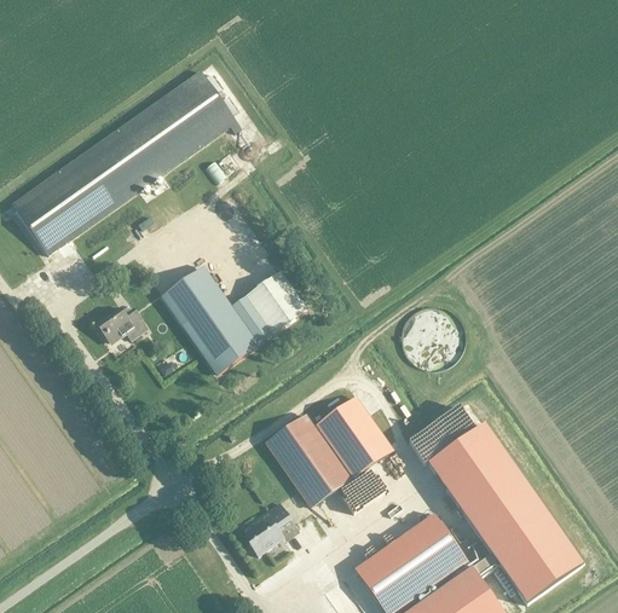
[(13,202),(48,252),(237,120),(202,69),(13,202)]
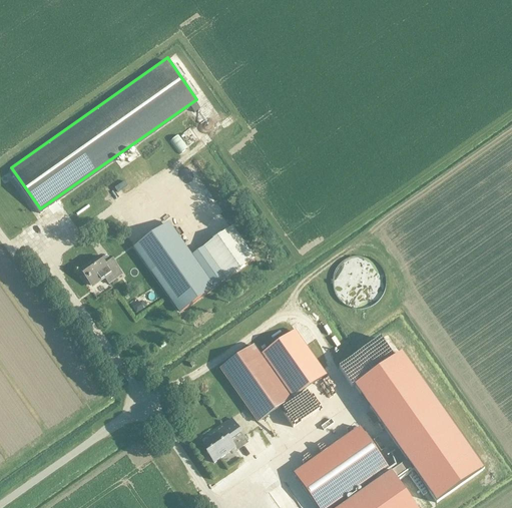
[(179,130),(171,136),(180,149),(189,143),(179,130)]
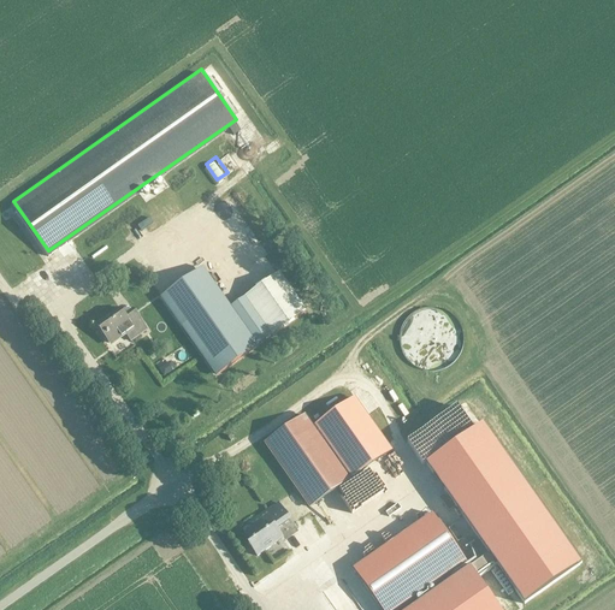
[(164,292),(218,369),(258,342),(203,265),(164,292)]
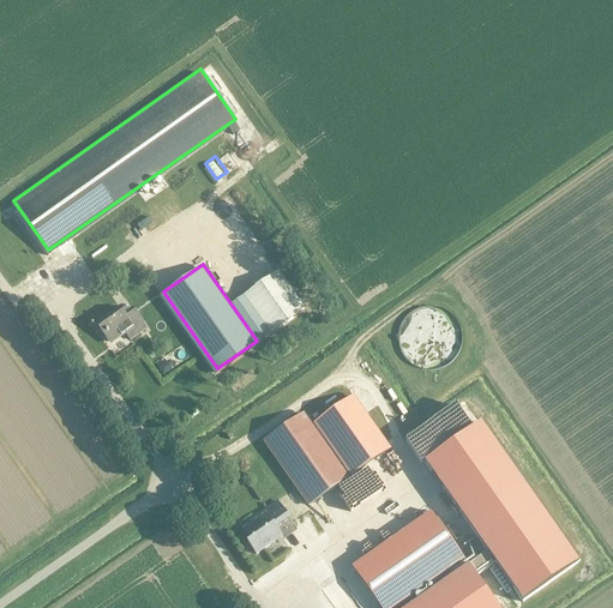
[(245,292),(272,330),(305,306),(278,268),(245,292)]
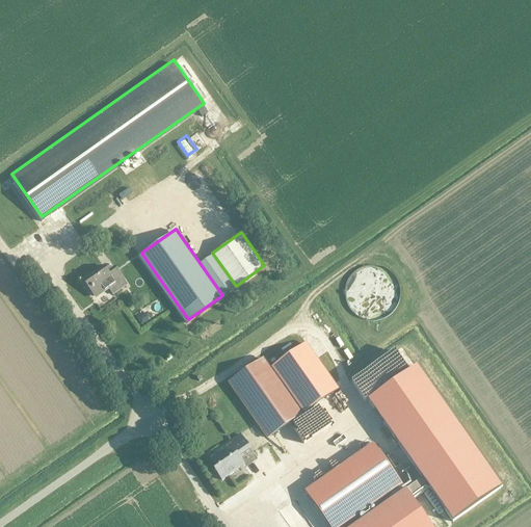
[(113,290),(128,280),(120,268),(112,273),(104,262),(84,277),(90,286),(93,285),(98,292),(109,284),(113,290)]
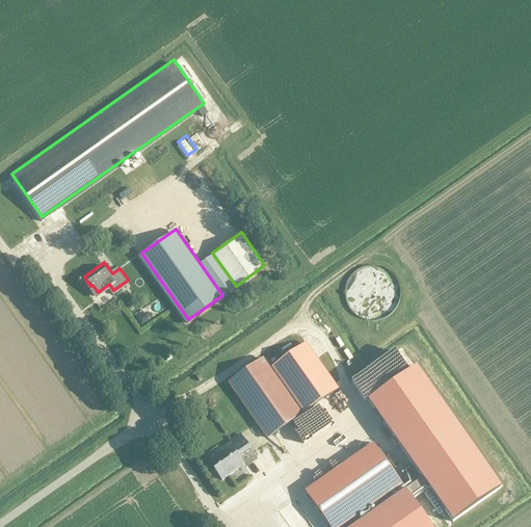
[(339,384),(308,340),(273,364),(304,407),(339,384)]
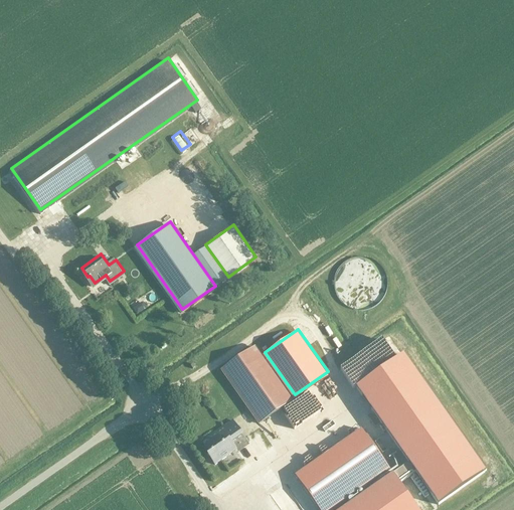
[(293,395),(255,343),(222,366),(260,419),(293,395)]
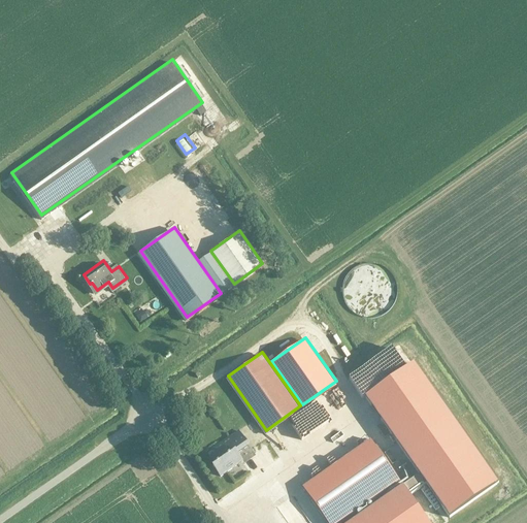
[(414,360),(366,394),(420,470),(426,479),(451,513),(498,480),(414,360)]
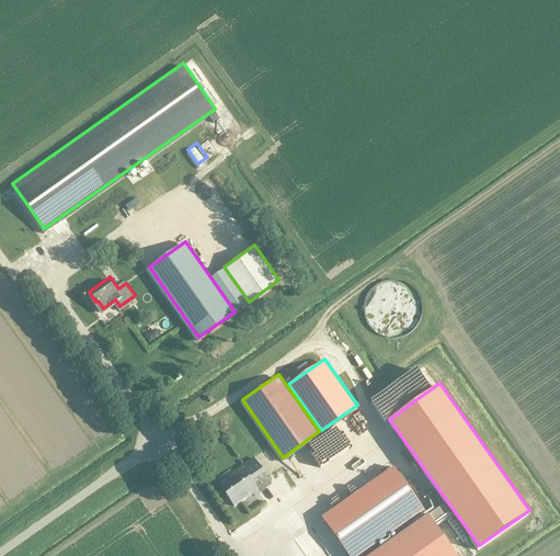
[(229,488),(227,490),(235,502),(252,490),(250,488),(256,483),(252,476),(264,468),(254,454),(221,477),(229,488)]
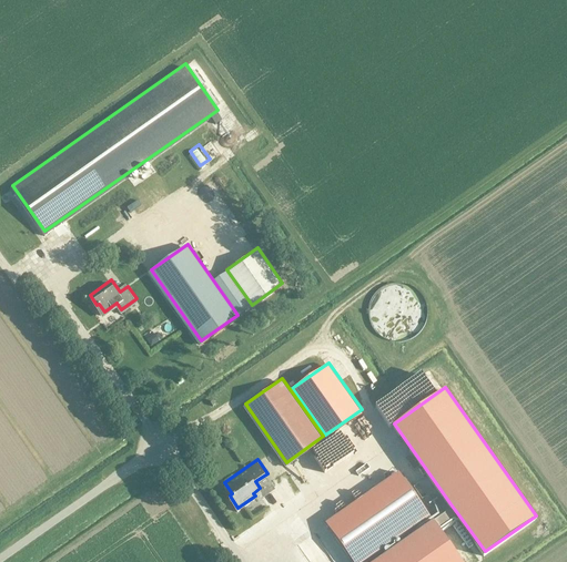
[(326,520),(342,541),(355,561),(360,561),(431,512),(400,469),(326,520)]
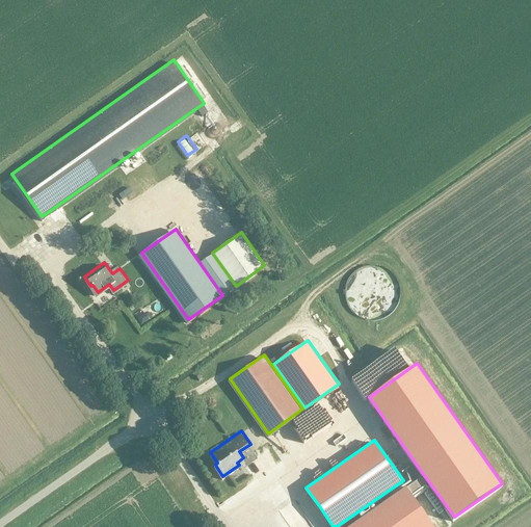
[(250,454),(241,463),(248,471),(258,463),(250,454)]
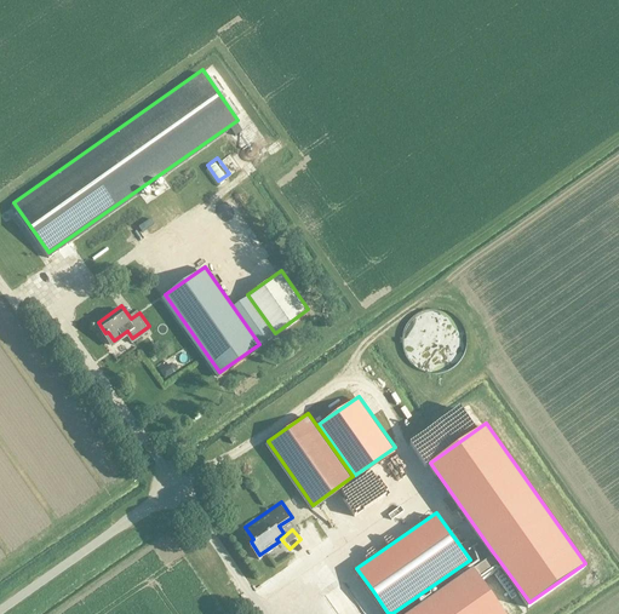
[(493,552),(474,566),(480,574),(500,562),(493,552)]
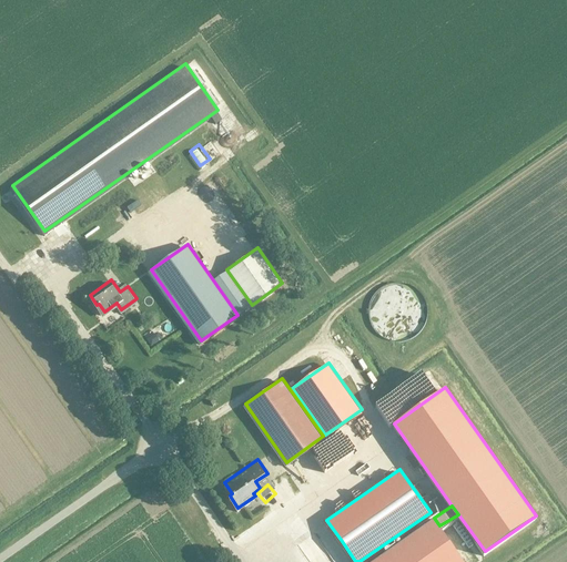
[(434,518),(371,561),(465,561),(439,525),(434,518)]
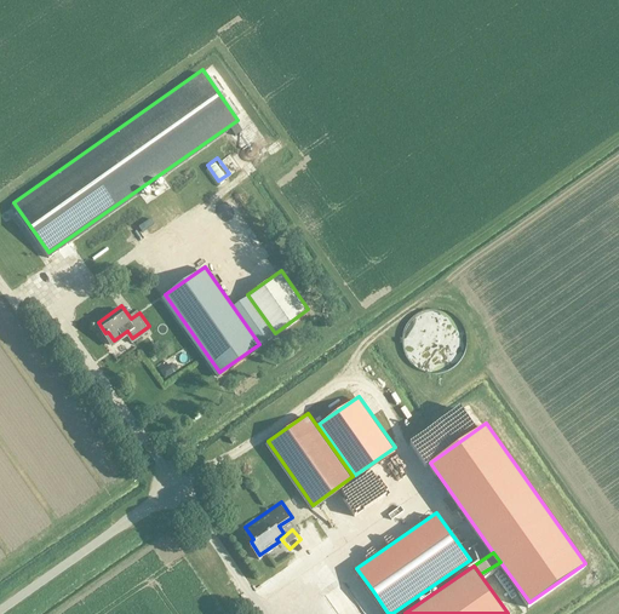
[(504,571),(498,574),(513,594),(517,590),(504,571)]
